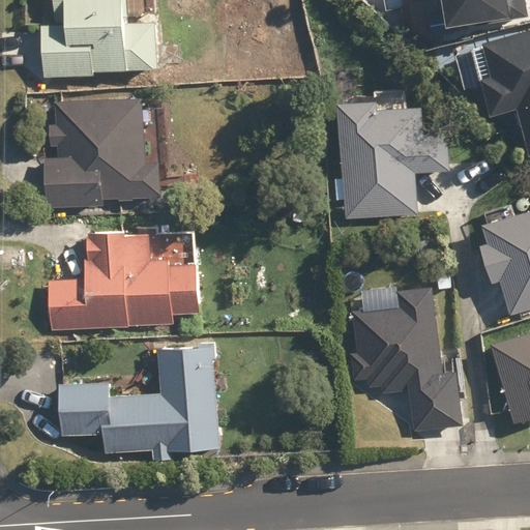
[(39,24),(43,78),(93,74),(92,70),(157,65),(155,18),(124,21),(122,0),(62,0),(64,22),(39,24)]
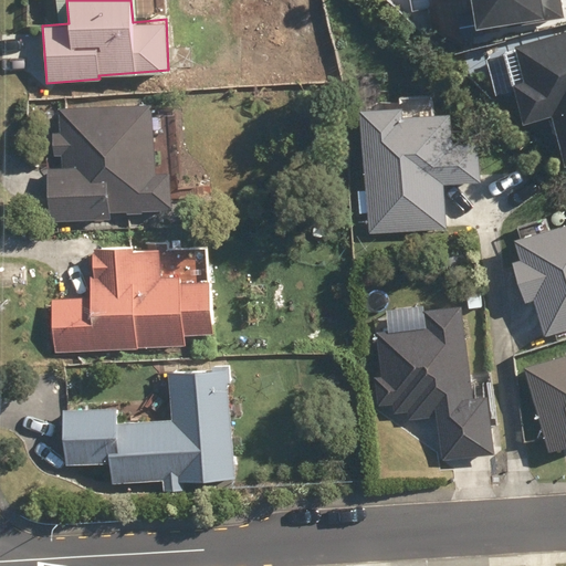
[(483,0),(488,23),(512,20),(512,24),(565,14),(565,4),(565,0),(483,0)]
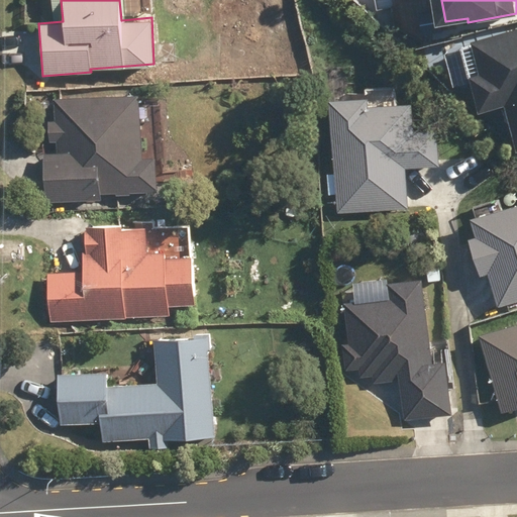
[(516,27),(477,39),(486,72),(477,75),(487,108),(512,101),(516,118),(516,27)]
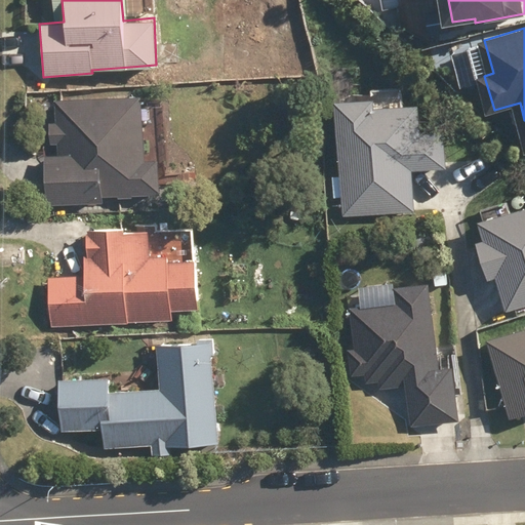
[(43,156),(45,206),(102,202),(102,196),(117,195),(117,198),(131,197),(131,194),(160,193),(158,162),(167,162),(164,96),(140,97),(140,94),(53,98),(54,123),(49,123),(50,144),(55,143),(56,155),(43,156)]
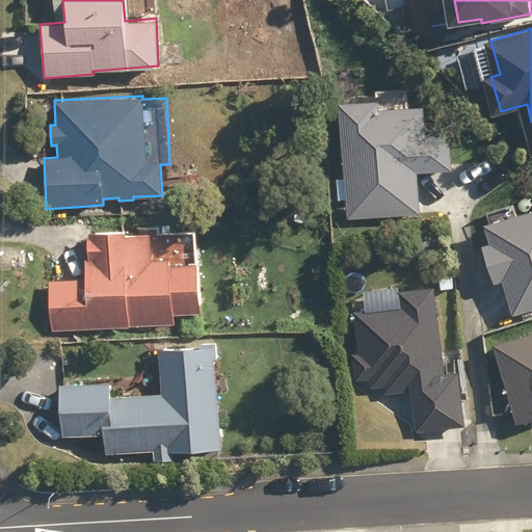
[(384,99),(345,101),(351,216),(424,213),(422,170),(456,169),(454,132),(432,133),(430,106),(386,108),(384,99)]
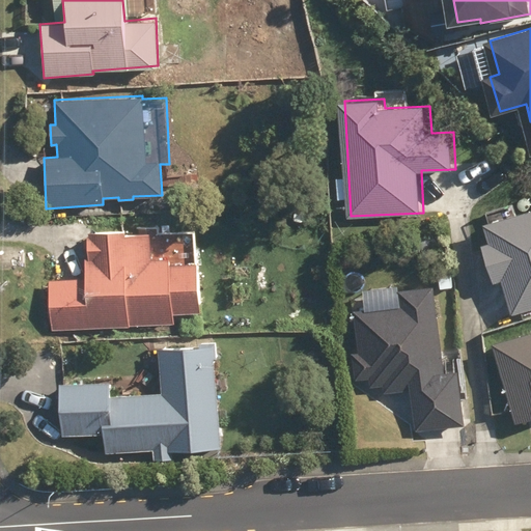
[(506,277),(516,313),(530,308),(530,211),(490,223),(496,242),(491,243),(501,279),(506,277)]
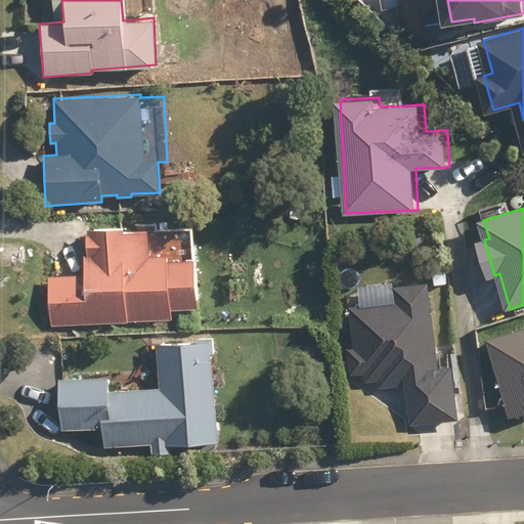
[(48,276),(51,325),(173,319),(172,310),(195,309),(193,257),(169,259),(169,254),(149,255),(147,227),(123,229),(123,225),(85,228),(87,253),(82,254),(83,274),(48,276)]
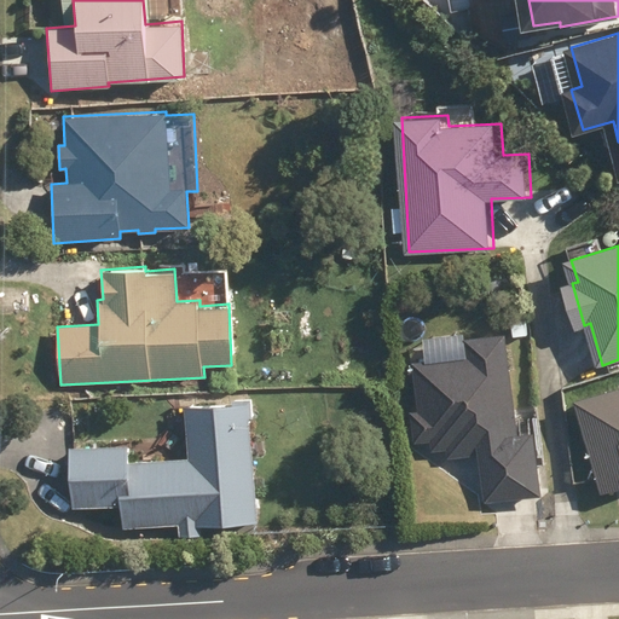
[(522,434),(512,331),(472,336),(473,354),(418,360),(423,411),(417,412),(421,441),(437,439),(438,450),(451,449),(452,457),(486,453),(492,501),(542,496),(536,432),(522,434)]
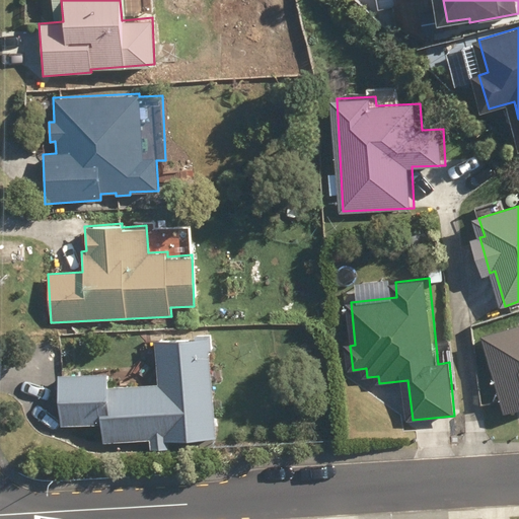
[(306,301),(306,318),(319,317),(319,301),(306,301)]
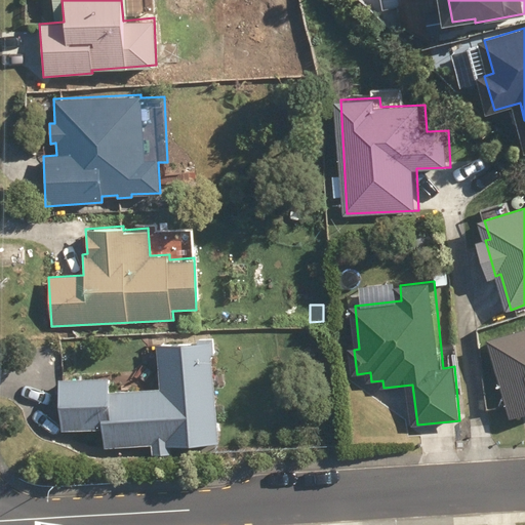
[(524,328),(492,337),(515,416),(524,413),(524,328)]
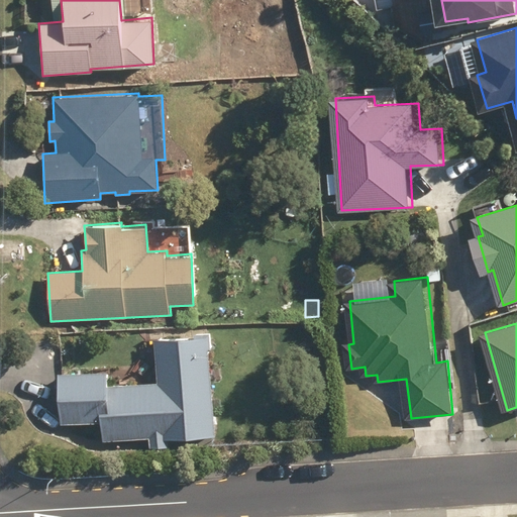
[(148,439),(148,448),(169,446),(168,440),(215,436),(207,347),(210,346),(209,334),(152,338),(157,383),(107,387),(106,371),(57,374),(61,424),(102,421),(104,442),(148,439)]
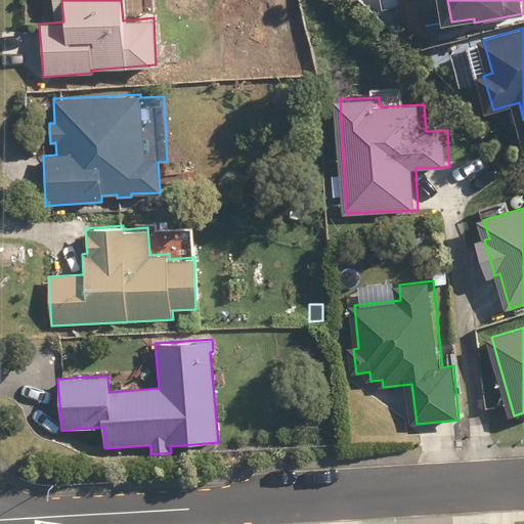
All buildings are outlined.
